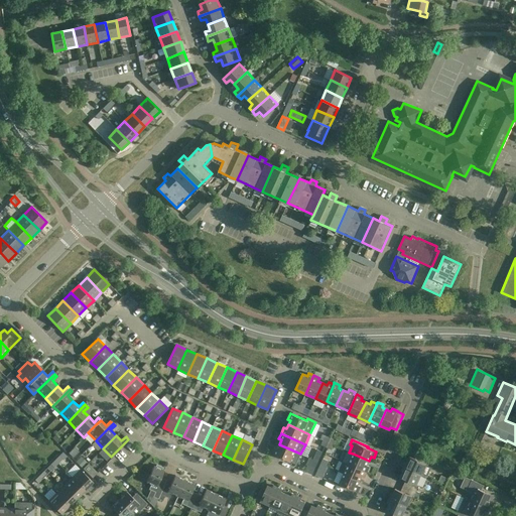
[(296,465),(300,454),(279,444),(277,448),(275,447),(272,454),(296,465)]
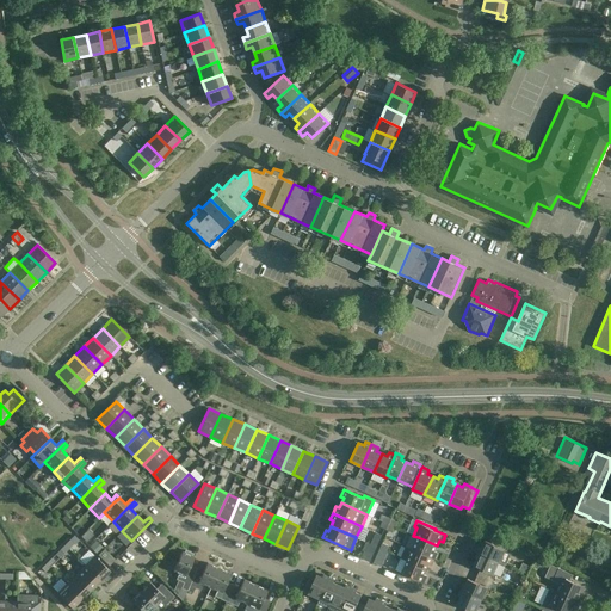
[(372,538),(370,544),(376,547),(382,536),(375,532),(372,538)]
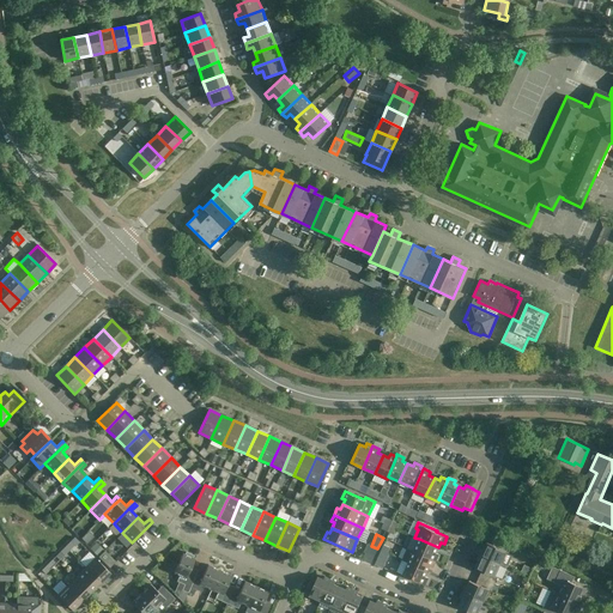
[(71,541),(65,546),(70,551),(74,546),(76,546),(79,542),(74,538),(71,541)]
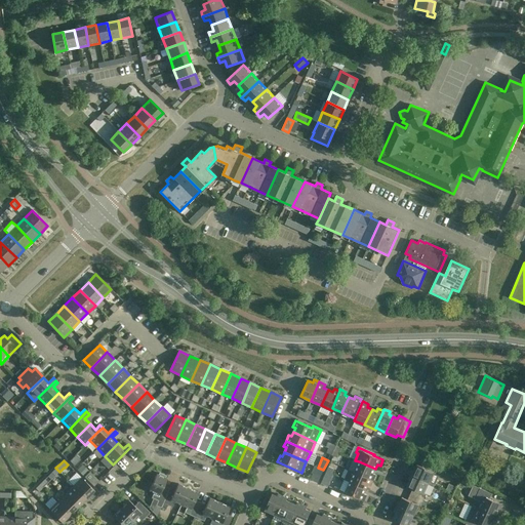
[(359,461),(355,472),(373,480),(375,475),(373,474),(375,469),(359,461)]
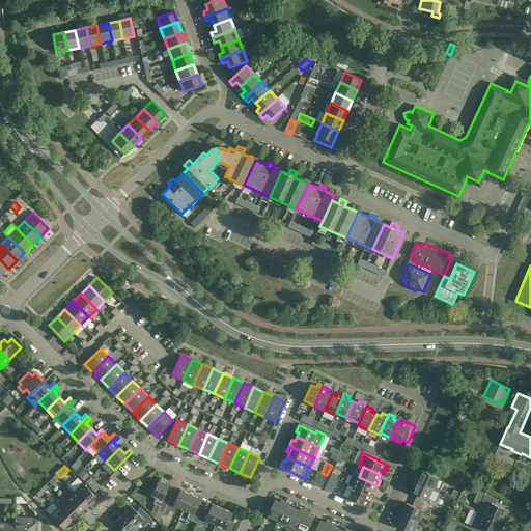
[(449,475),(443,472),(430,467),(427,472),(422,470),(417,480),(434,487),(440,491),(445,480),(447,481),(449,475)]
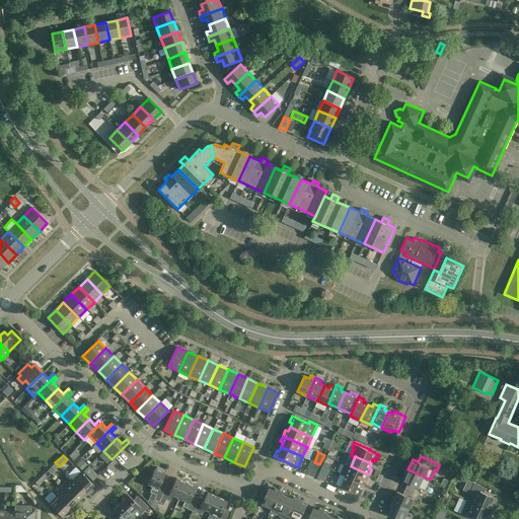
[(309,468),(307,473),(314,476),(319,464),(314,462),(310,460),(307,467),(309,468)]
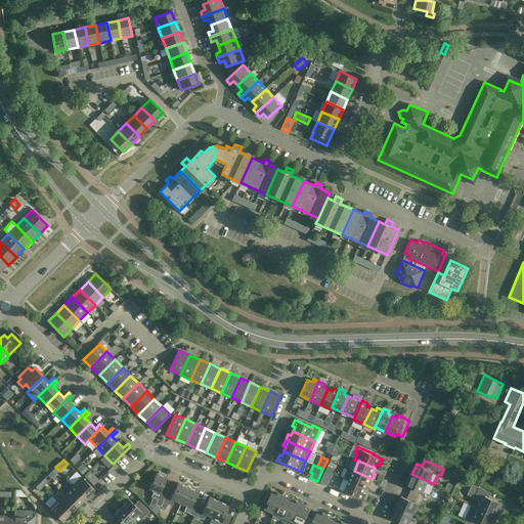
[(373,479),(354,471),(348,469),(344,479),(349,481),(365,488),(367,483),(369,485),(373,479)]
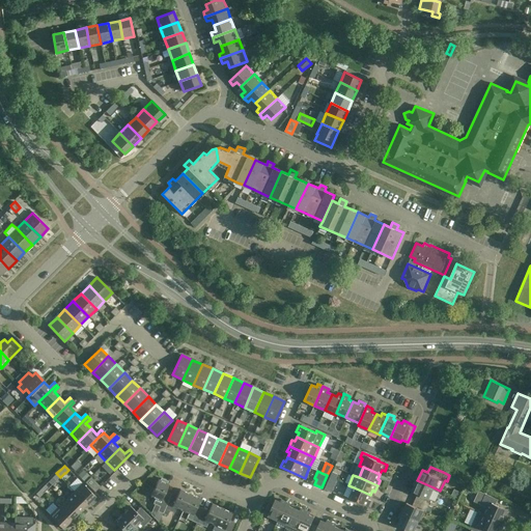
[(337,480),(336,479),(330,476),(325,488),(332,492),(337,480)]
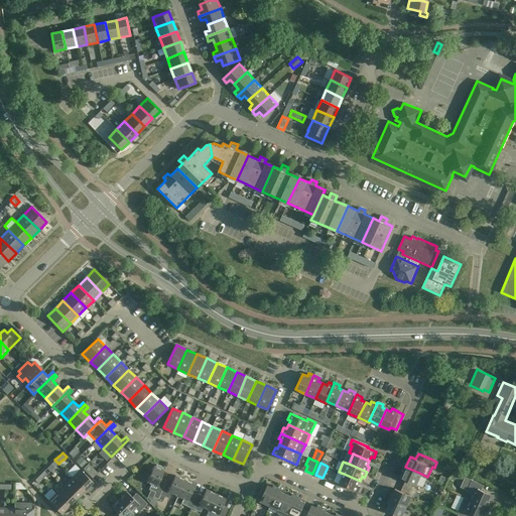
[(163,469),(156,465),(155,467),(154,466),(150,475),(145,473),(142,480),(153,485),(150,490),(155,492),(153,497),(157,499),(165,483),(159,481),(164,471),(163,470),(163,469)]
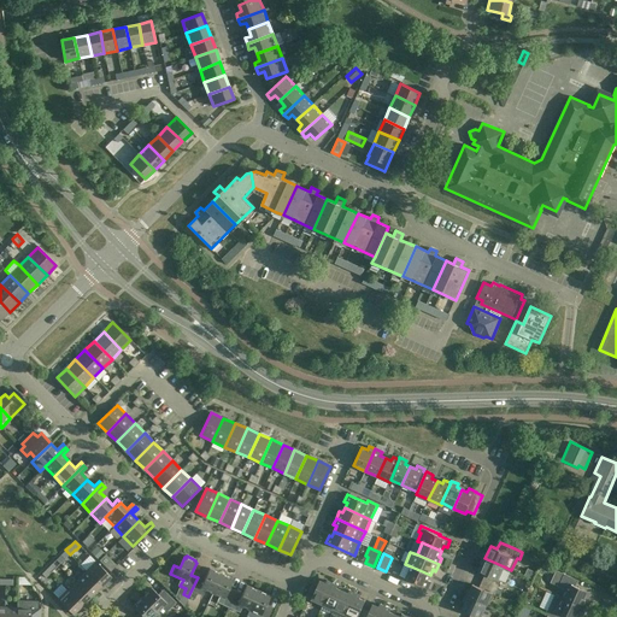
[(486,574),(482,581),(498,587),(500,581),(498,580),(504,566),(485,558),(479,571),(486,574)]
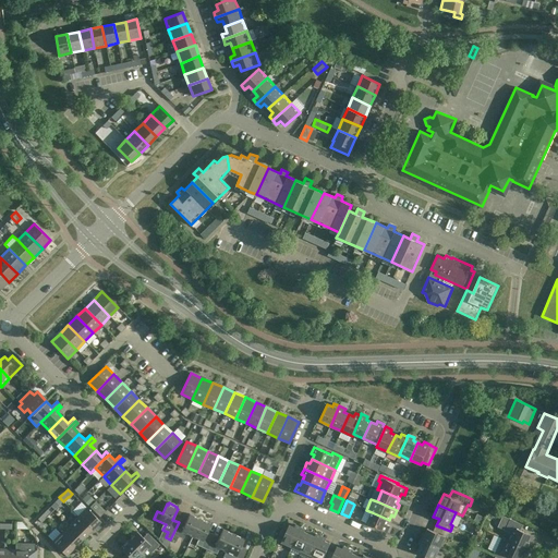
[(77,517),(92,530),(100,521),(86,508),(77,517)]
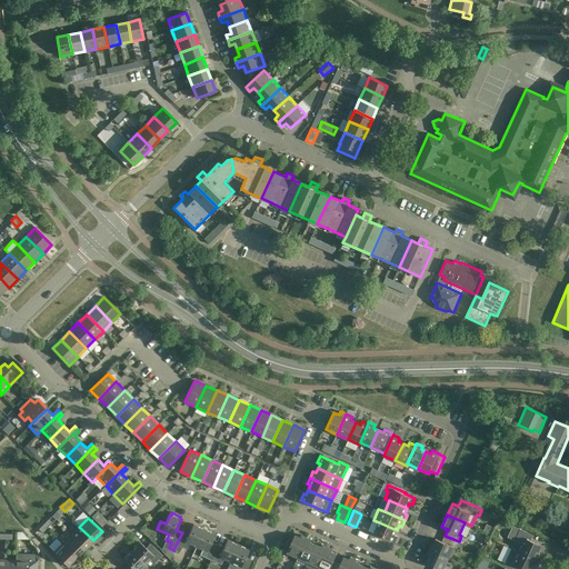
[(395,535),(397,530),(379,522),(375,533),(395,542),(398,536),(395,535)]
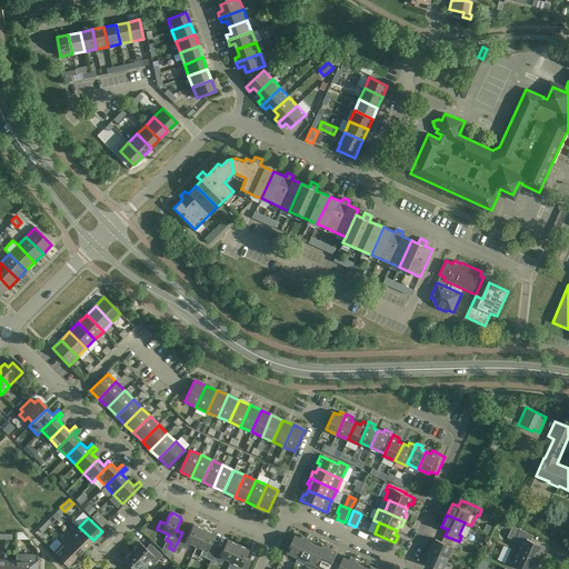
[(196,547),(203,529),(193,525),(188,536),(182,532),(173,550),(179,552),(181,547),(187,549),(189,543),(196,547)]
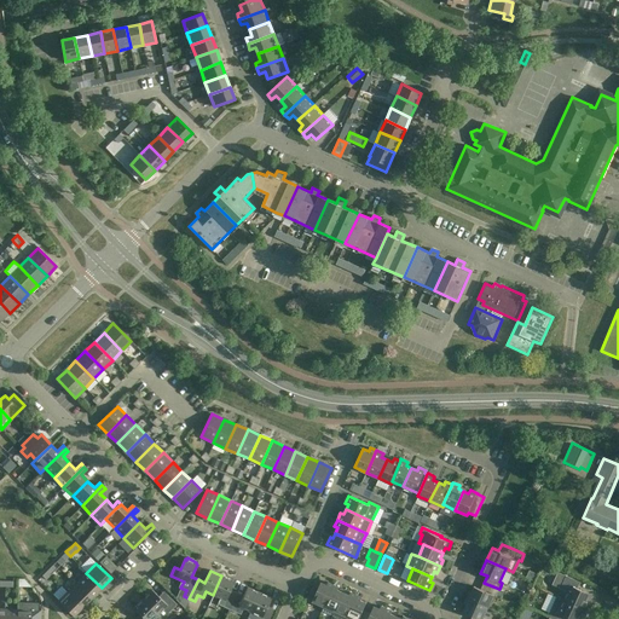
[(92,597),(102,588),(86,573),(77,582),(92,597)]
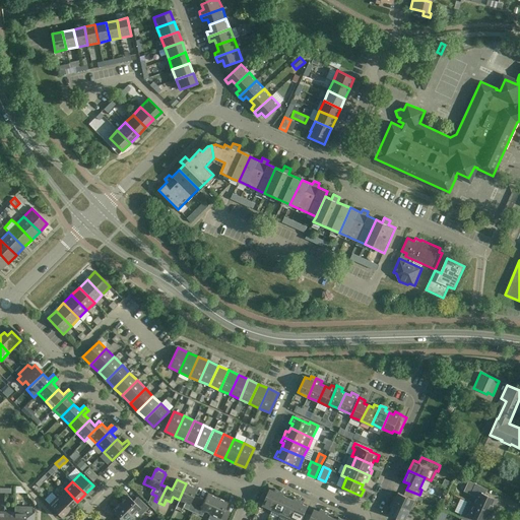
[(192,512),(197,501),(192,499),(196,489),(186,483),(179,500),(185,503),(183,508),(192,512)]
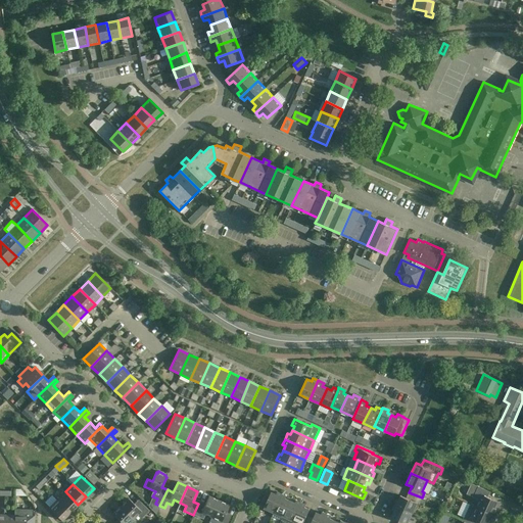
[(477,507),(493,514),(500,503),(487,497),(490,491),(478,486),(473,497),(480,501),(477,507)]
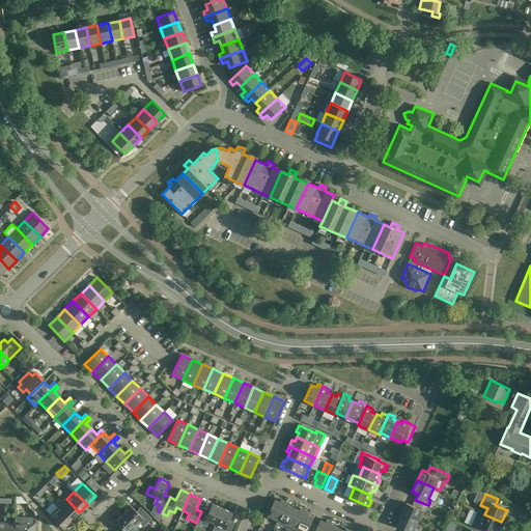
[(66,499),(58,507),(72,521),(79,512),(66,499)]
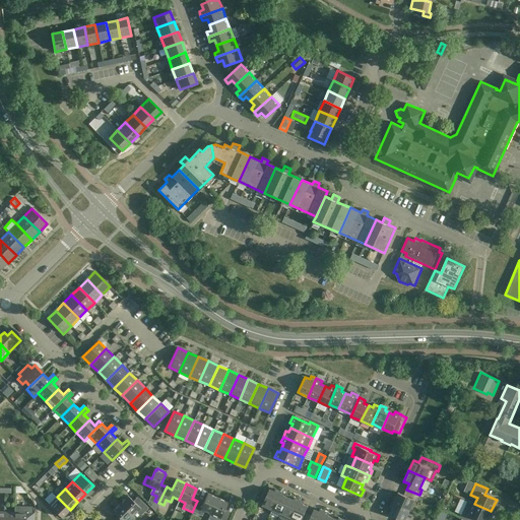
[(262,505),(272,509),(280,491),(276,489),(274,492),(269,490),(262,505)]
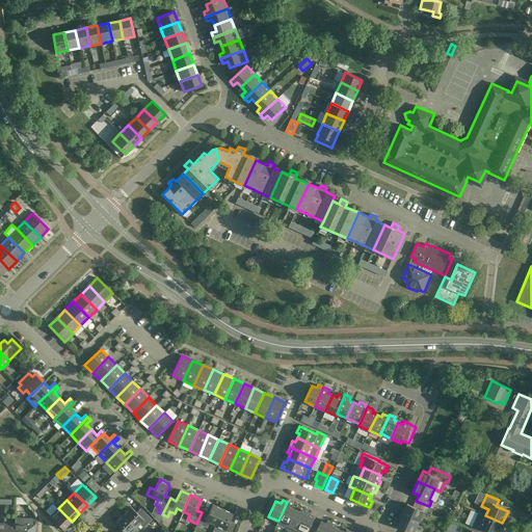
[(426,512),(429,506),(416,501),(414,506),(407,504),(402,514),(419,523),(424,511),(426,512)]
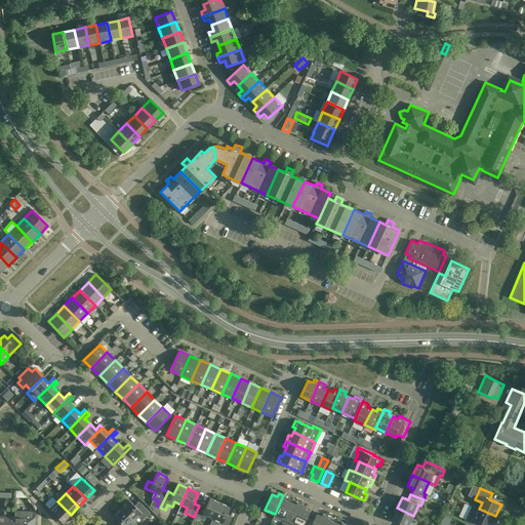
[(283,522),(291,502),(286,500),(287,497),(283,495),(275,514),(274,518),(283,522)]
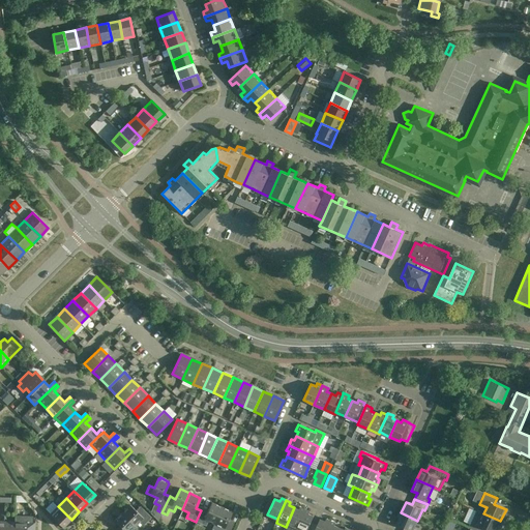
[(214,524),(222,507),(211,502),(207,513),(201,510),(196,522),(206,526),(208,521),(214,524)]
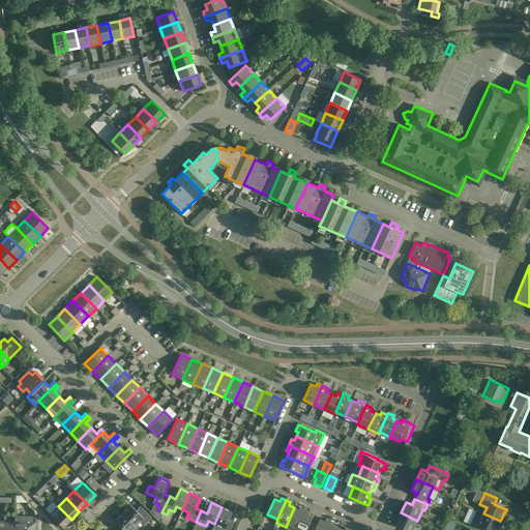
[(122,513),(135,526),(139,529),(142,529),(144,527),(144,525),(151,518),(143,509),(138,513),(130,505),(122,513)]
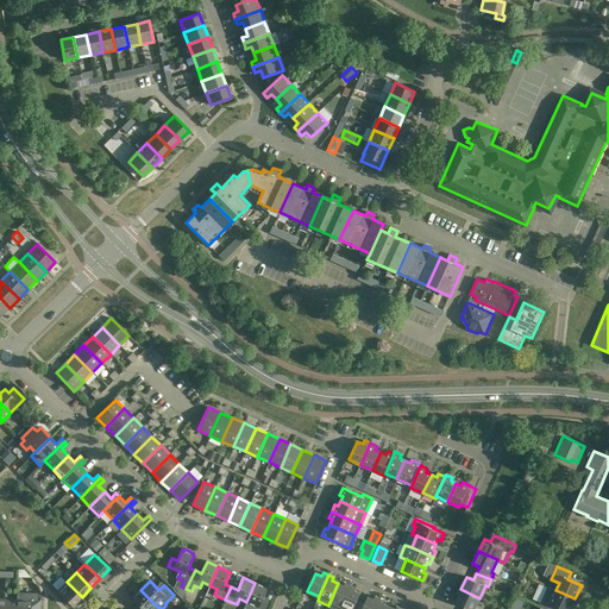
[(82,597),(67,582),(57,591),(73,607),(82,597)]
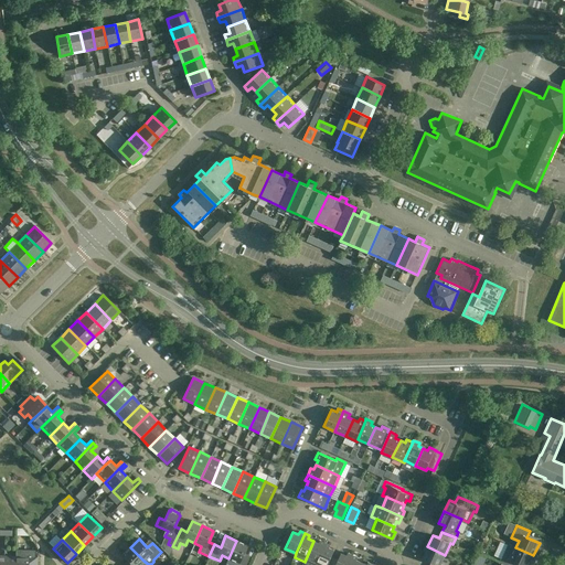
[(247,546),(236,541),(228,558),(226,564),(228,564),(245,564),(248,560),(243,556),(247,546)]
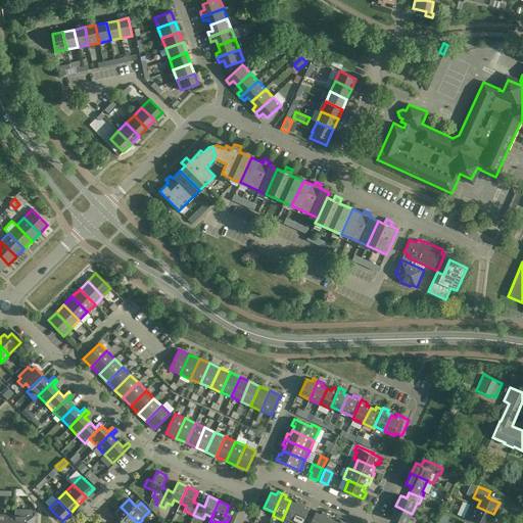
[(295,503),(290,501),(282,520),(288,522),(287,522),(291,522),(301,503),(296,501),(295,503)]
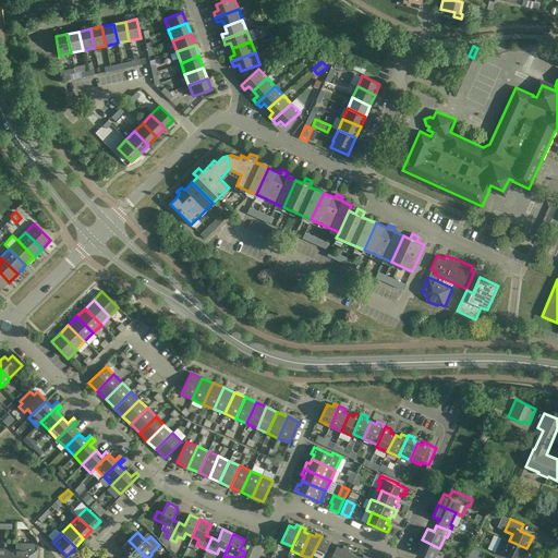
[(324,557),(328,549),(330,543),(325,541),(326,538),(322,536),(311,557),(324,557)]
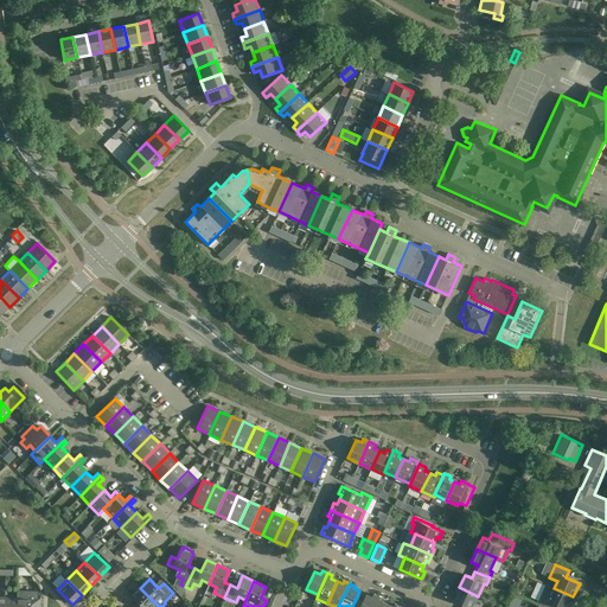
[(537,604),(540,605),(544,606),(551,606),(554,604),(560,606),(568,606),(573,596),(554,588),(547,585),(537,604)]
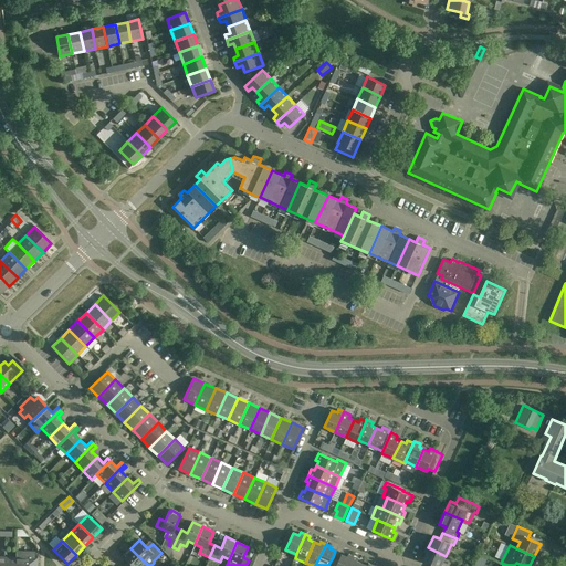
[(442,565),(441,565),(446,556),(428,547),(423,559),(432,564),(430,565),(442,565)]
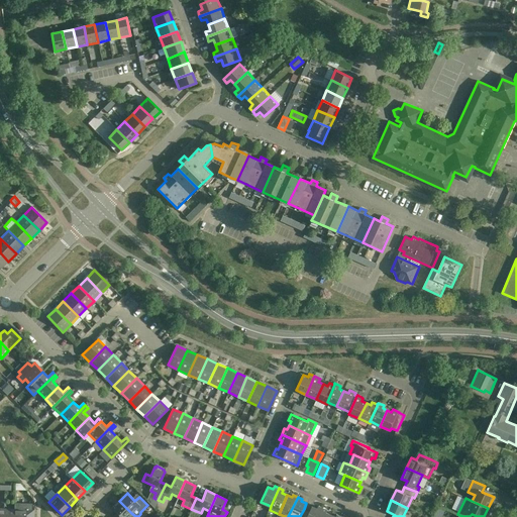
[(135,516),(131,513),(119,501),(111,508),(119,516),(118,516),(135,516)]
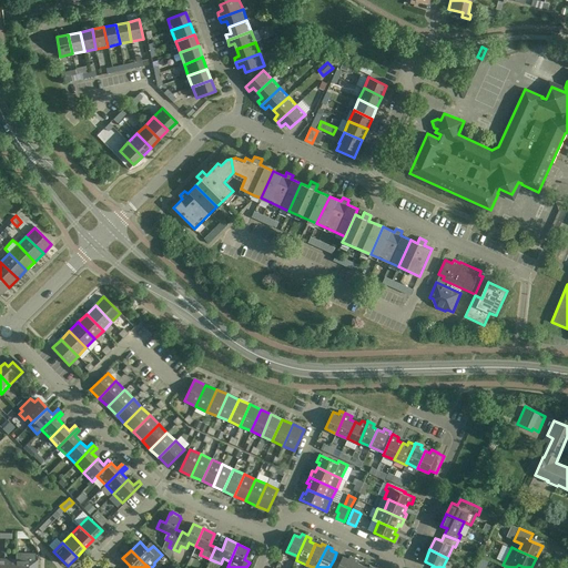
[(17,559),(16,567),(34,567),(36,560),(34,560),(34,554),(19,553),(17,553),(17,559)]
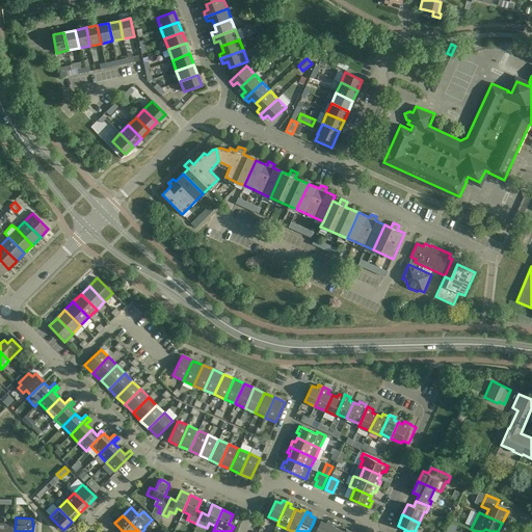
[(313,524),(309,531),(327,531),(333,523),(328,521),(326,524),(321,521),(318,527),(313,524)]
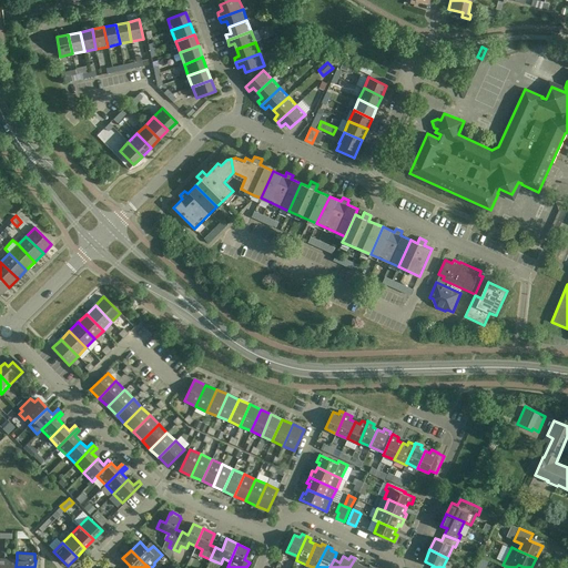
[(475,567),(484,567),(488,560),(480,556),(475,567)]
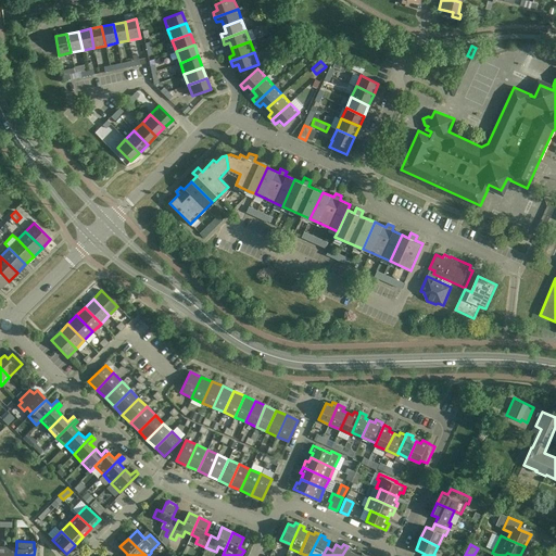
[(348,546),(342,555),(354,555),(356,554),(351,551),(352,548),(348,546)]
